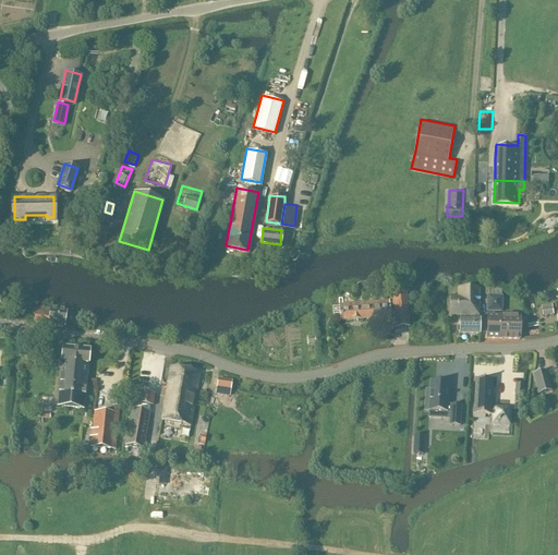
[(501,288),(489,282),(488,293),(486,293),(486,310),(501,310),(502,294),(501,294),(501,288)]
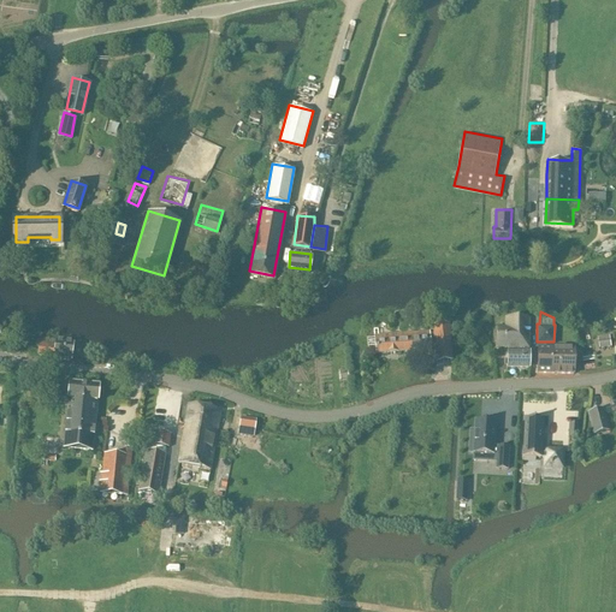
[(507,344),(528,345),(529,345),(529,325),(528,315),(507,315),(505,326),(497,326),(496,345),(507,344)]
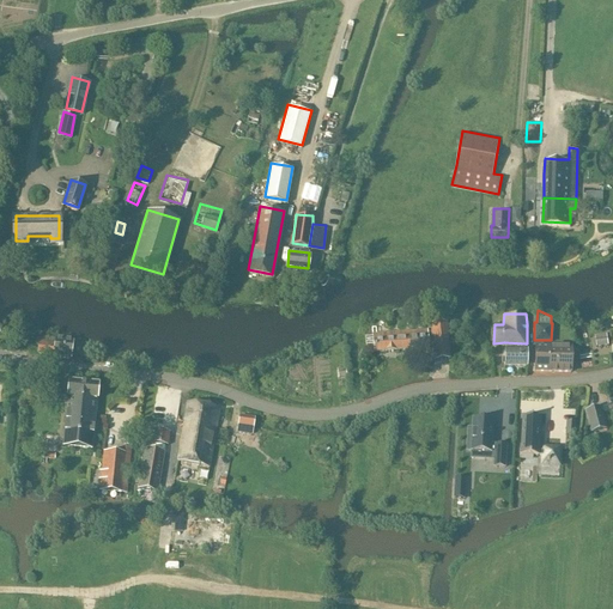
[(434,357),(449,355),(447,320),(431,321),(434,357)]
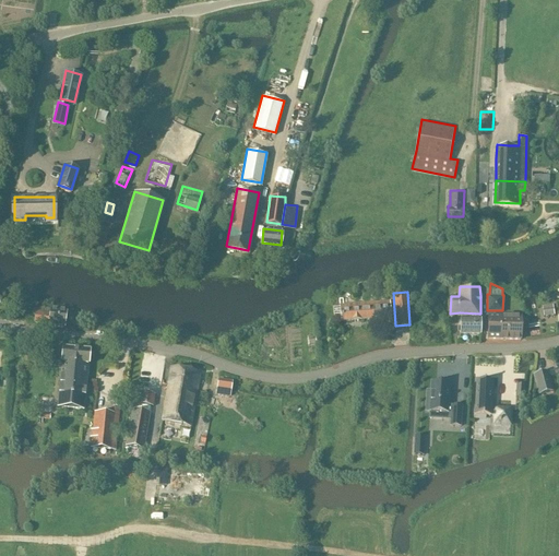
[(342,319),(390,316),(389,299),(341,303),(342,319)]
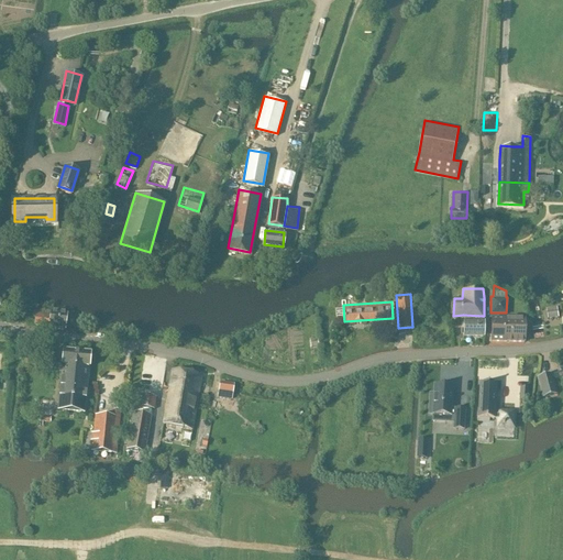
[(28,304),(28,311),(36,313),(35,322),(46,324),(47,316),(51,316),(52,308),(37,307),(37,306),(28,304)]
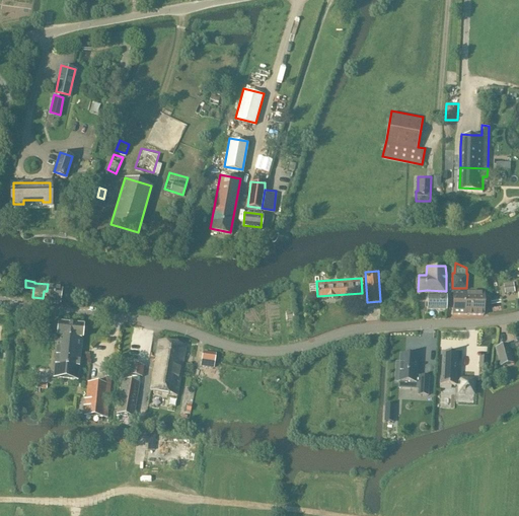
[(44,291),(43,298),(60,301),(61,298),(63,298),(64,290),(62,289),(62,286),(48,284),(47,291),(44,291)]
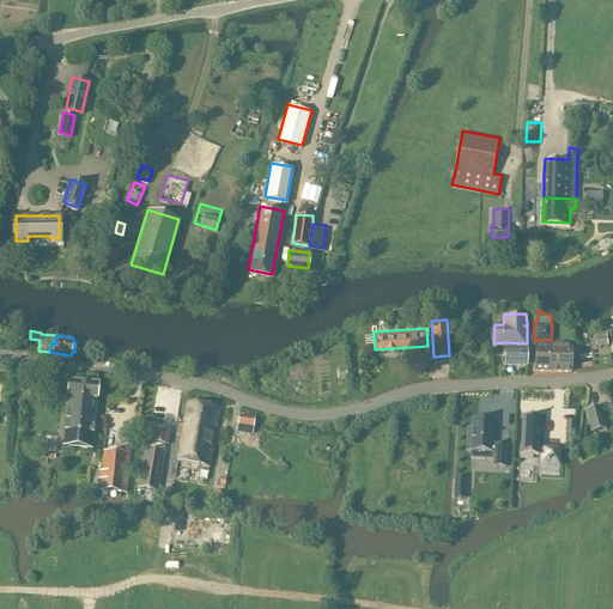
[(526,363),(526,343),(504,342),(504,363),(526,363)]
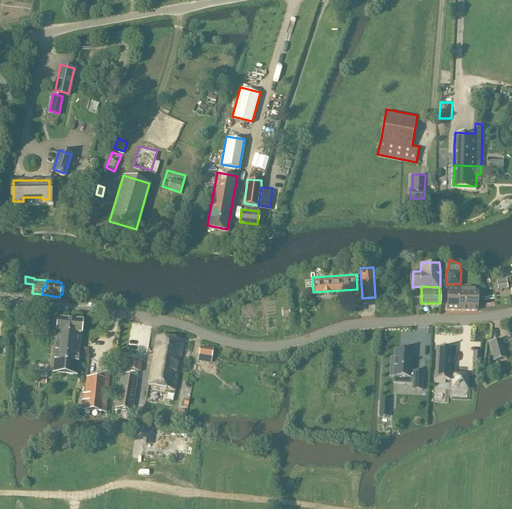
[(457,308),(458,287),(447,287),(447,307),(457,308)]
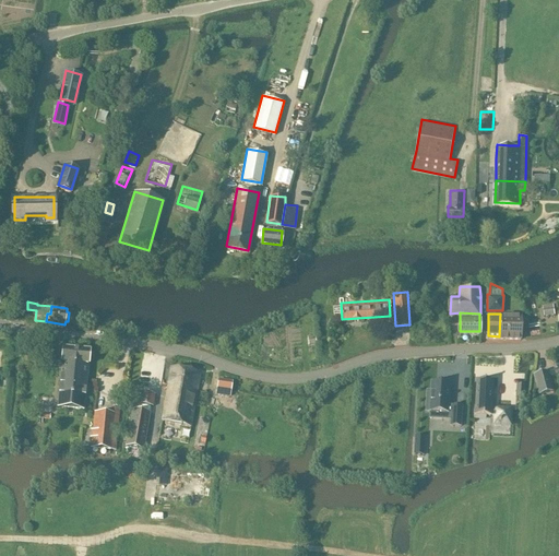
[(520,314),(500,314),(499,336),(520,336),(520,314)]
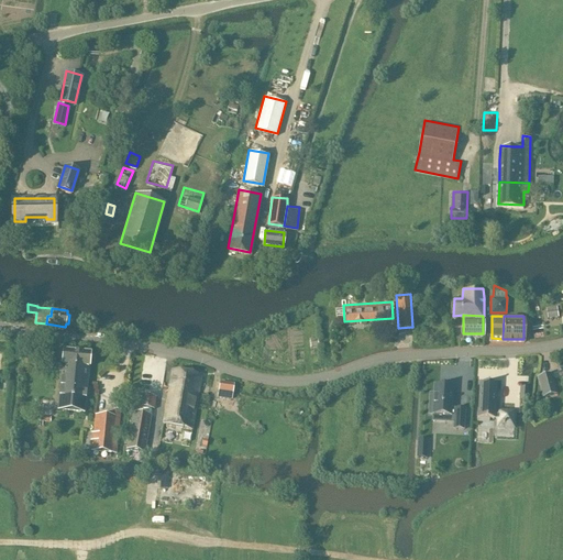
[(59,396),(58,408),(85,410),(86,398),(90,352),(64,349),(59,396)]
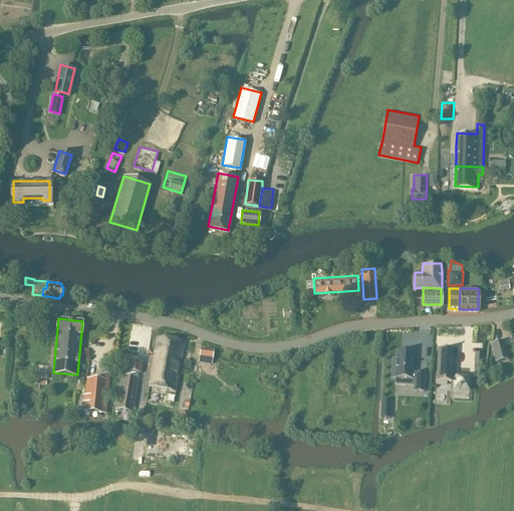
[(157,335),(154,351),(182,356),(184,340),(157,335)]
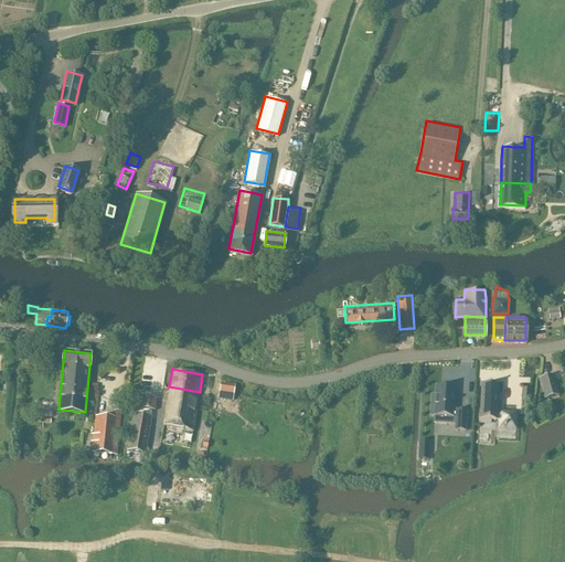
[(540,375),(545,396),(558,393),(553,372),(540,375)]
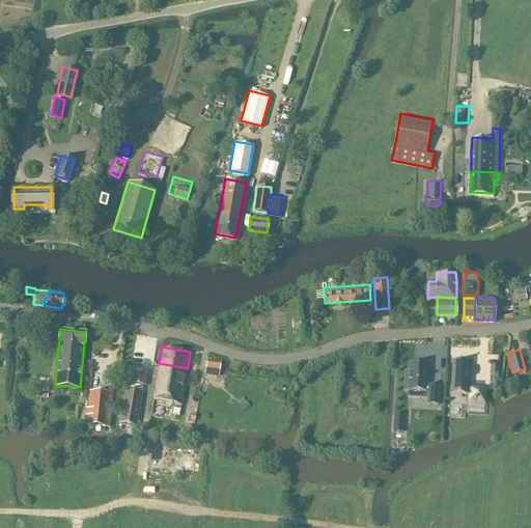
[(206,365),(219,367),(220,359),(207,357),(206,365)]
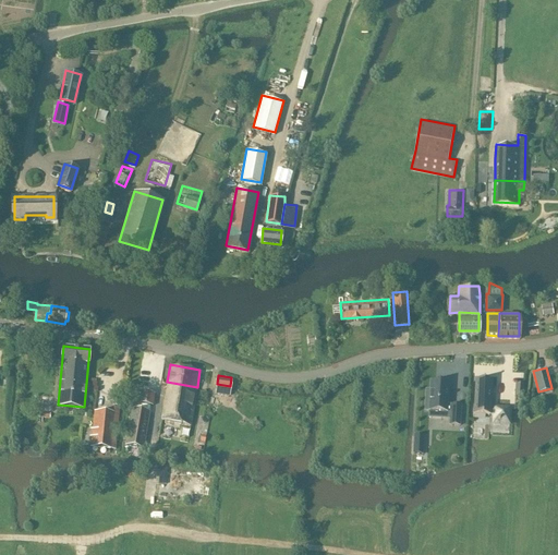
[(493,417),(509,418),(510,405),(494,403),(494,407),(490,407),(492,377),(475,376),(473,411),(493,412),(493,417)]
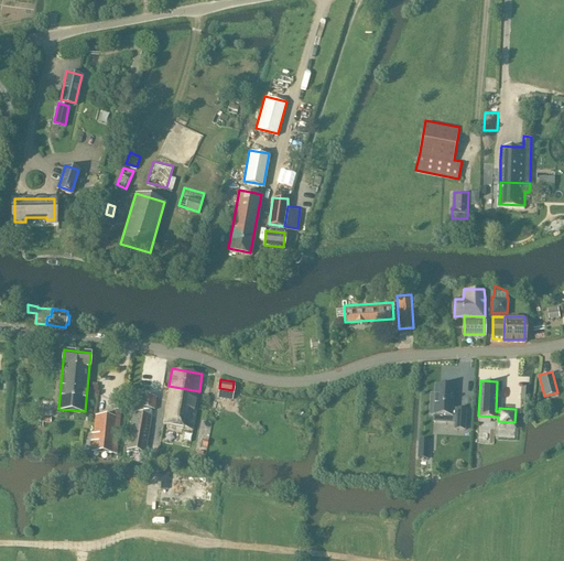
[(445,416),(455,417),(454,423),(465,423),(465,407),(455,407),(455,408),(452,408),(453,384),(435,384),(434,391),(431,391),(430,408),(446,409),(445,416)]
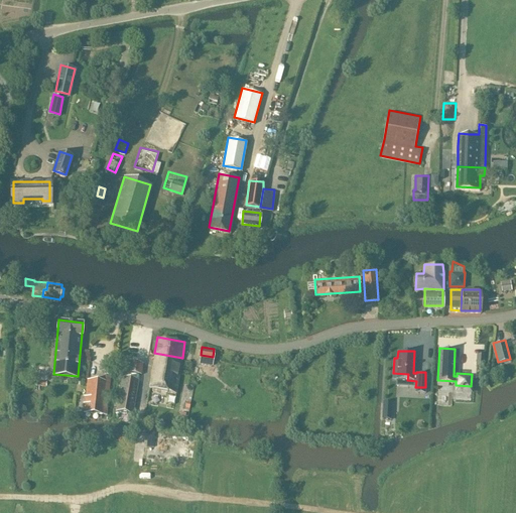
[(176,390),(182,358),(154,353),(148,385),(176,390)]
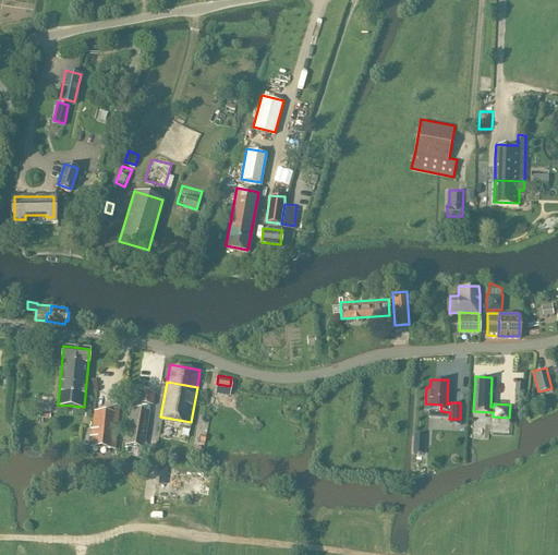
[(153,403),(155,391),(134,387),(132,399),(153,403)]
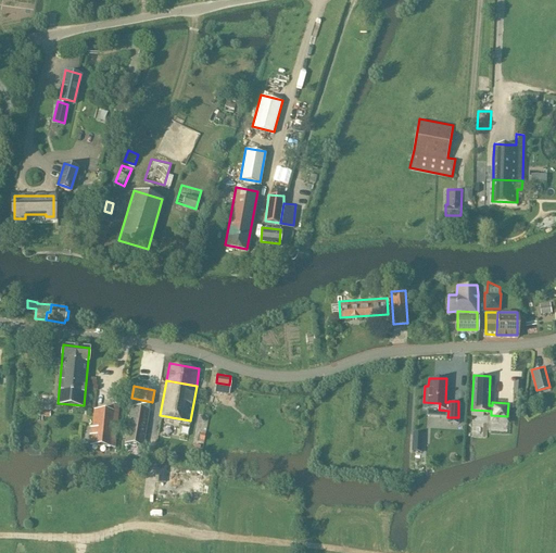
[(93,406),(90,441),(114,443),(117,409),(118,401),(112,401),(111,409),(93,406)]
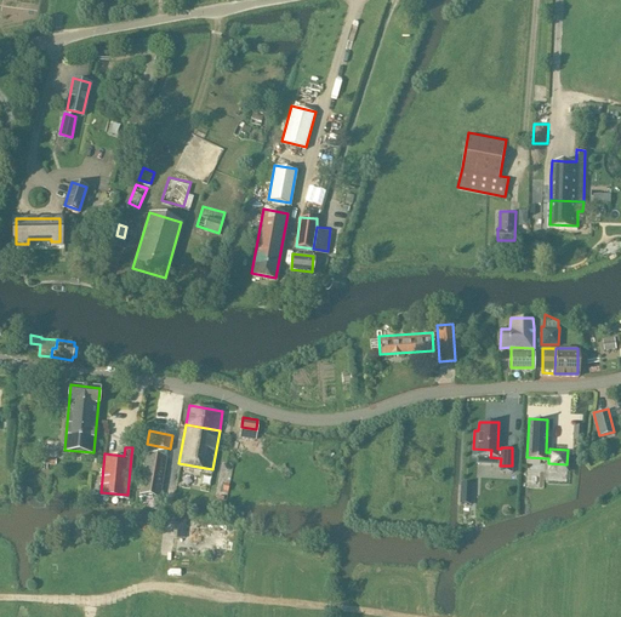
[(142,472),(140,492),(160,496),(163,475),(142,472)]
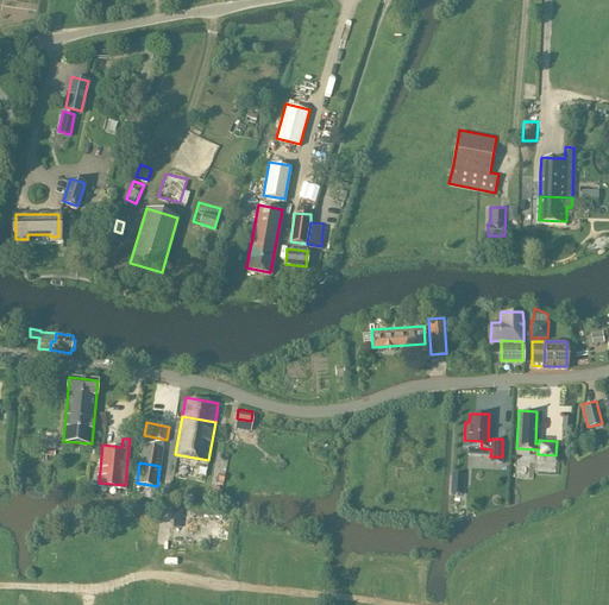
[(462,472),(452,472),(451,491),(460,492),(462,472)]
